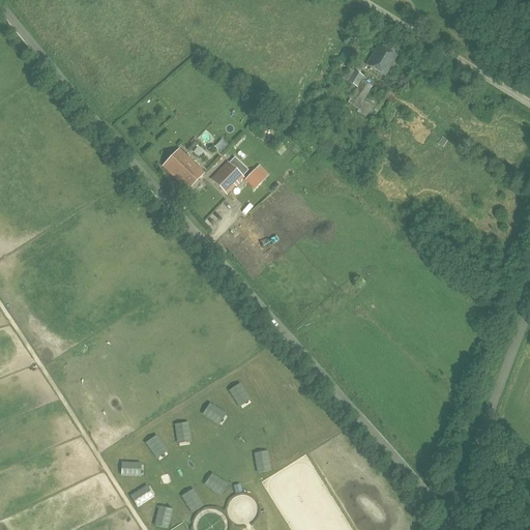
[(366,65),(385,77),(398,56),(379,45),(366,65)]
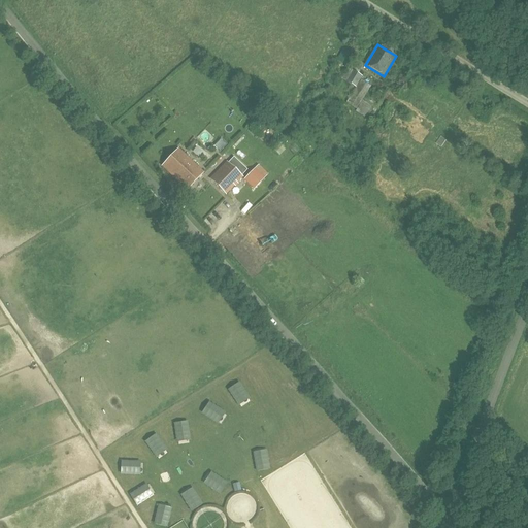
[(356,88),(363,76),(347,67),(339,78),(356,88)]
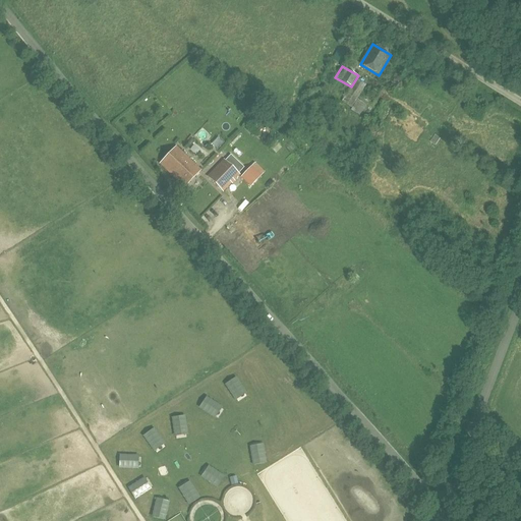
[(351,108),(366,84),(356,79),(341,102),(351,108)]
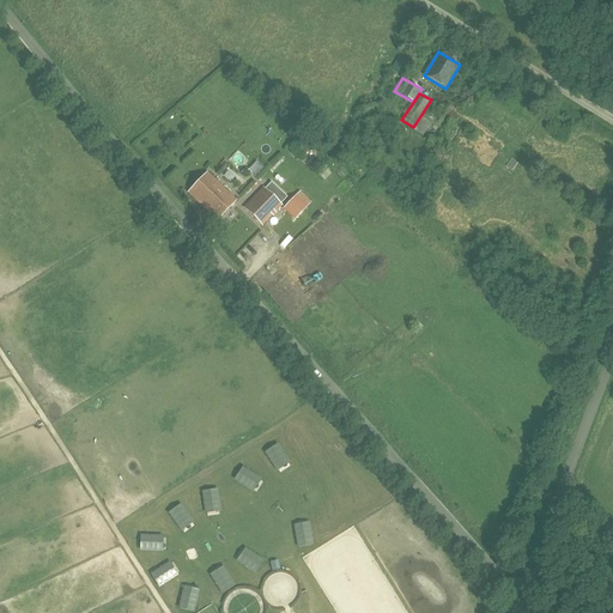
[(424,138),(432,123),(420,117),(412,131),(424,138)]
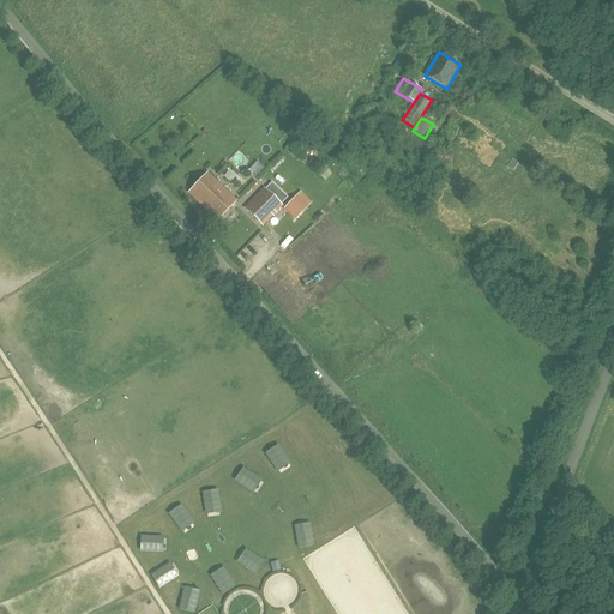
[(519,163),(513,158),(507,167),(513,172),(519,163)]
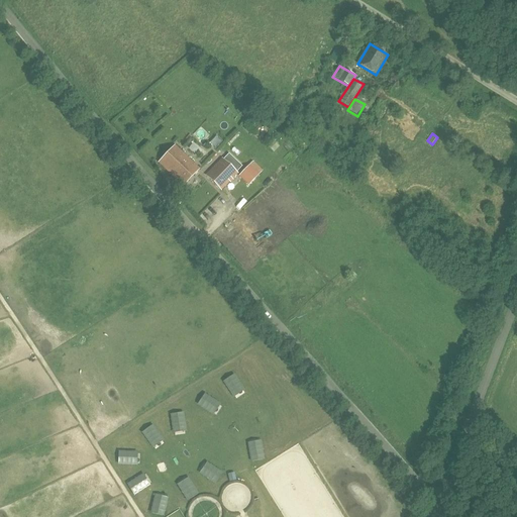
[(199,170),(175,145),(159,163),(183,186),(199,170)]
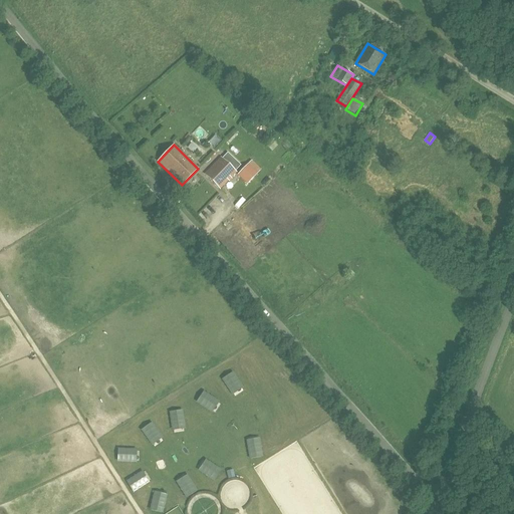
[(236,172),(223,160),(221,158),(205,175),(220,189),(236,172)]
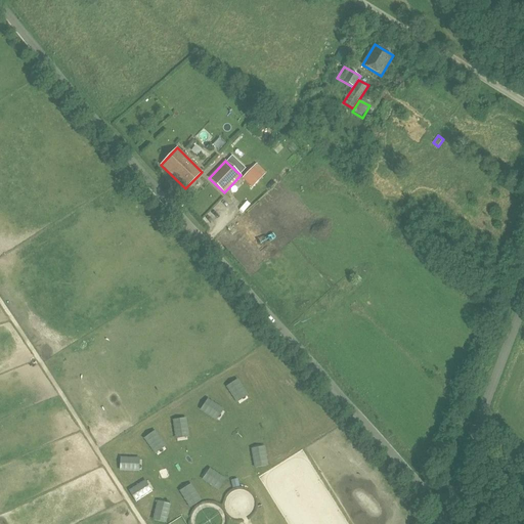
[(253,187),(261,178),(252,169),(243,178),(253,187)]
